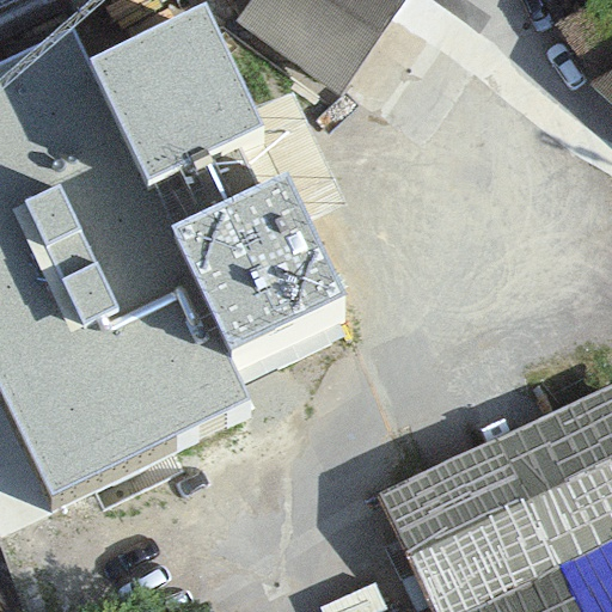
[(0,0),(0,24),(49,0),(0,0)]
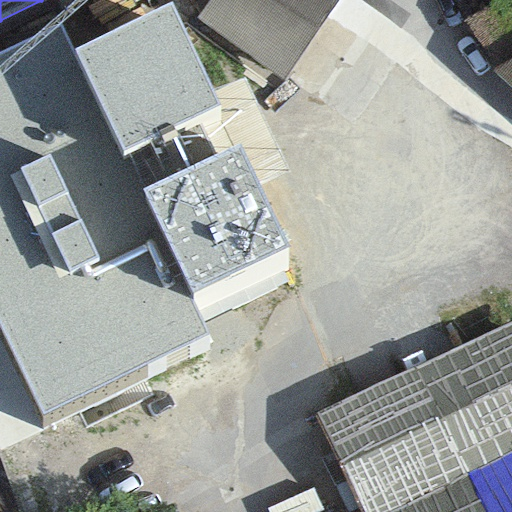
[(208,0),(195,20),(282,78),(337,0),(208,0)]
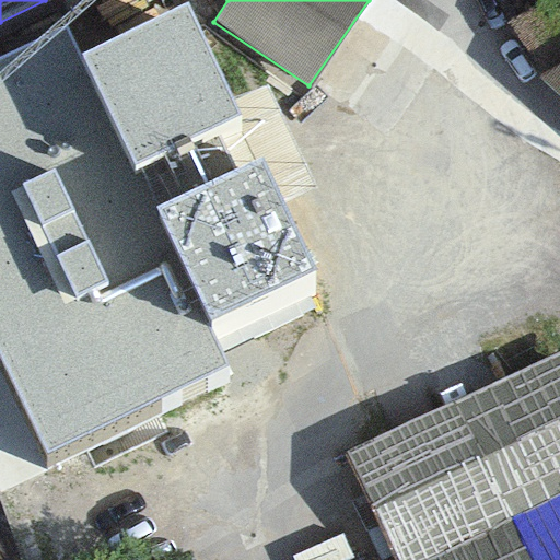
[(137,165),(237,116),(187,2),(77,55),(129,168),(137,165)]
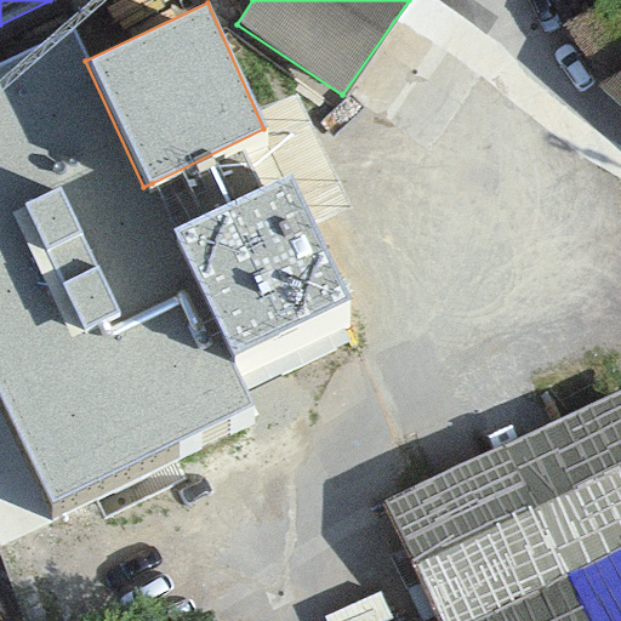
[(72,32),(0,66),(0,400),(50,506),(256,410),(233,359),(174,231),(152,183),(143,187),(85,61),(72,32)]
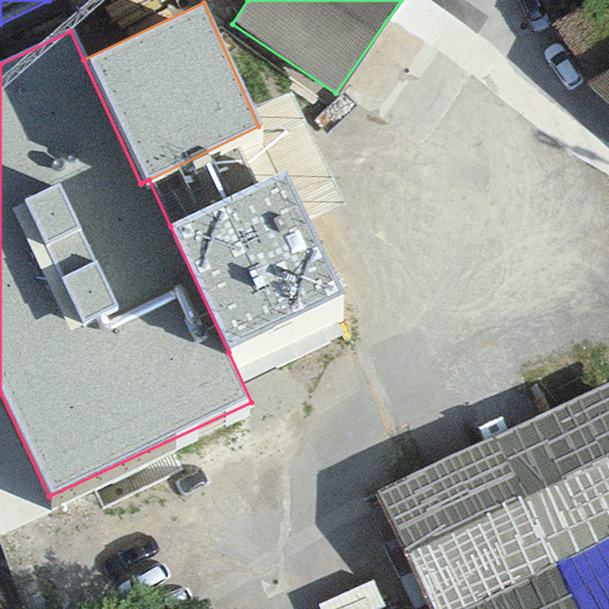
[(608,68),(583,83),(608,107),(608,68)]
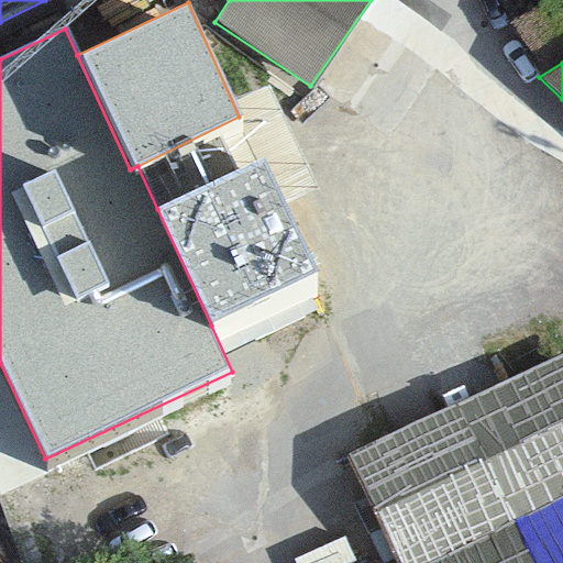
[(211,326),(316,271),(261,161),(157,209),(211,326)]
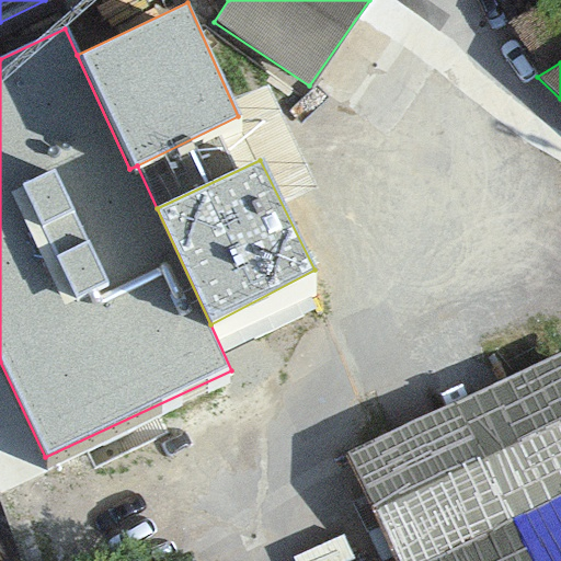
[(369,460),(412,560),(560,560),(560,476),(524,392),(369,460)]
